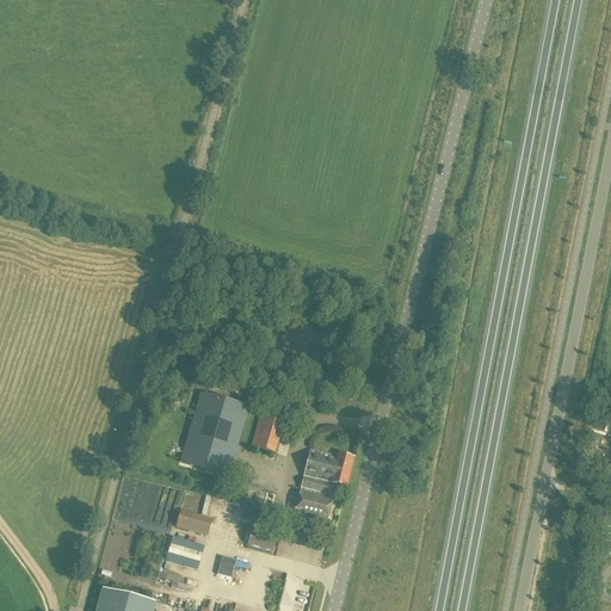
[(267,397),(270,393),(245,377),(242,382),(267,397)]
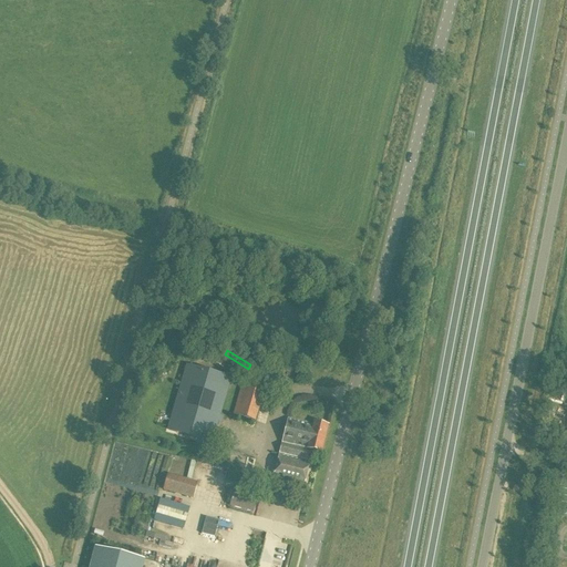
[(224,368),(228,358),(217,352),(212,362),(224,368)]
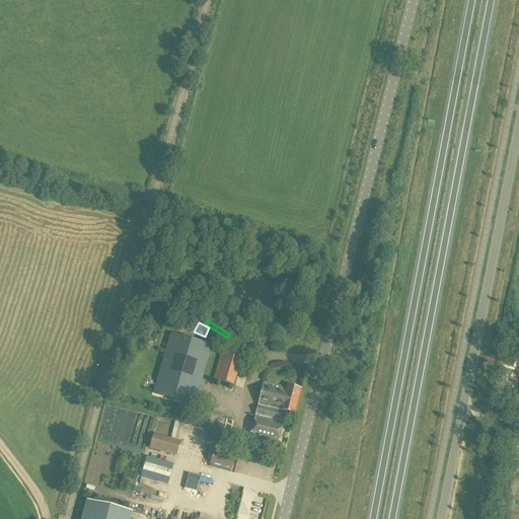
[(194,405),(211,347),(171,335),(153,394),(194,405)]
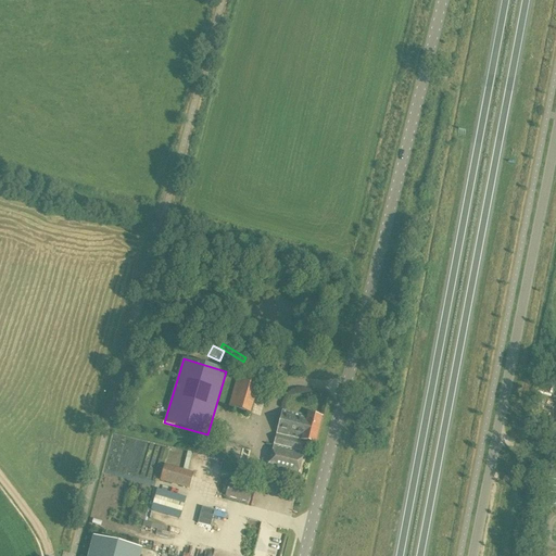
[(250,413),(260,382),(238,376),(229,407),(232,407),(231,411),(235,412),(236,408),(250,413)]
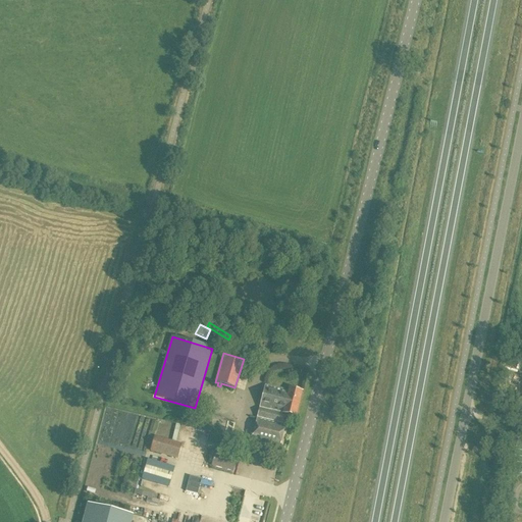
[(289,390),(265,384),(250,442),(279,450),(286,424),(280,423),(283,414),(296,417),(302,392),(289,388),(289,390)]
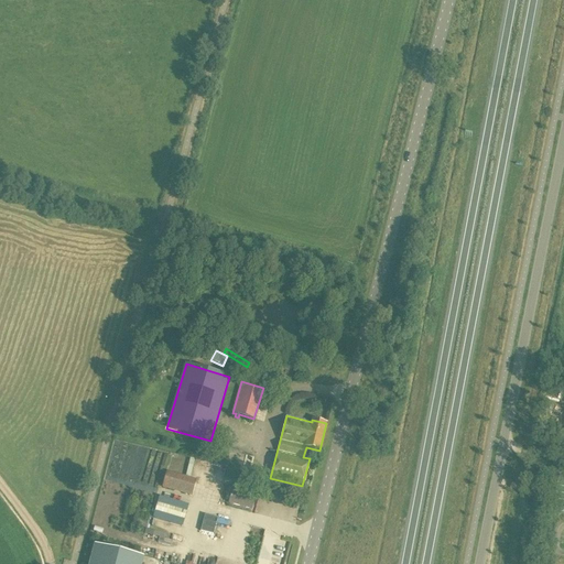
[(192,497),(196,479),(187,477),(166,470),(161,488),(192,497)]
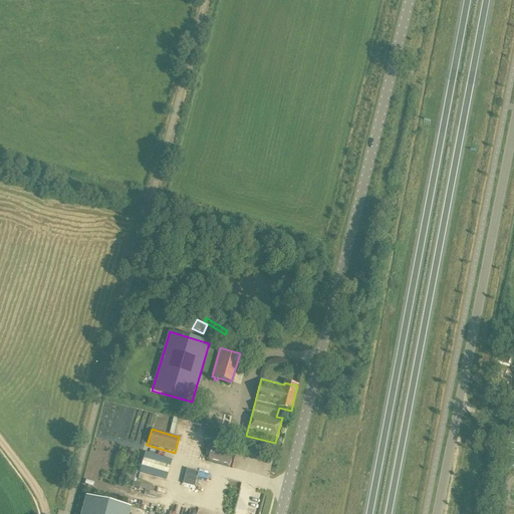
[(230,465),(232,454),(211,449),(208,459),(230,465)]
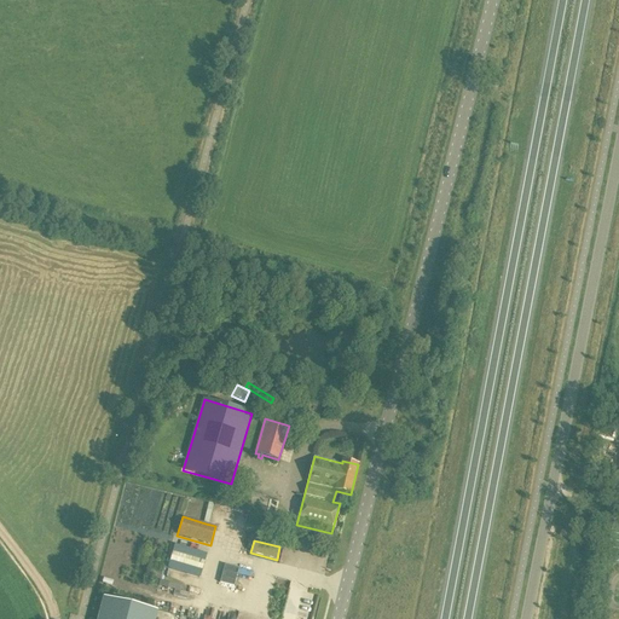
[(235,586),(238,568),(224,565),(220,583),(235,586)]
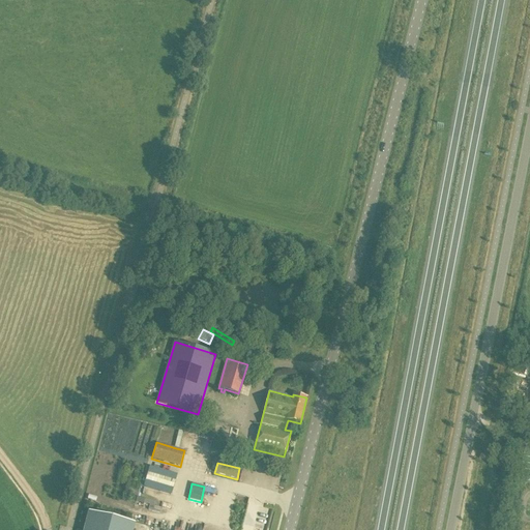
[(166,489),(165,494),(177,497),(178,492),(166,489)]
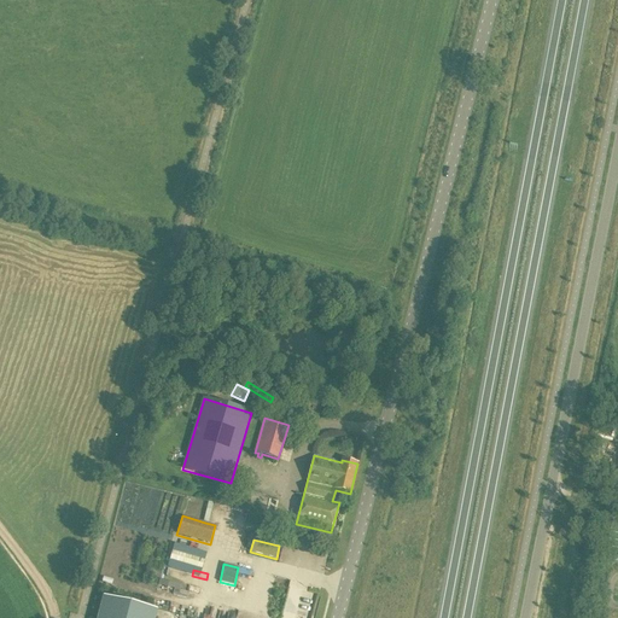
[(267,592),(262,589),(257,600),(262,602),(267,592)]
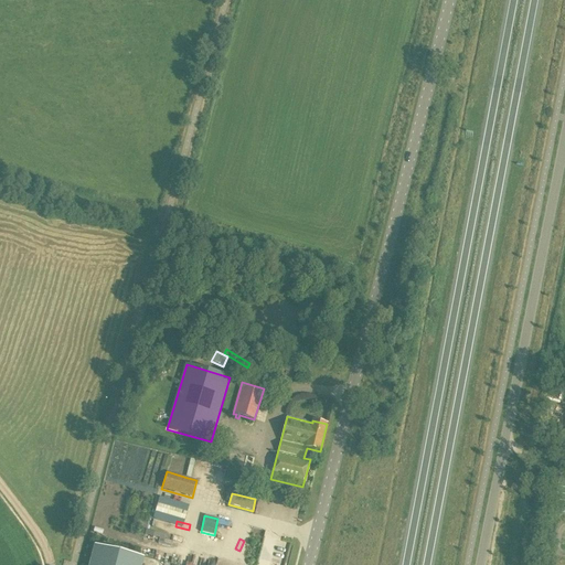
[(88,564),(141,564),(145,558),(94,545),(88,564)]
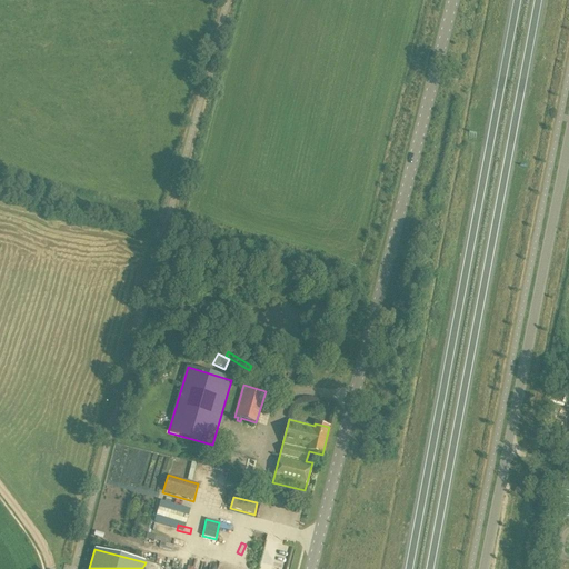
[(555,560),(568,563),(568,555),(567,555),(567,557),(556,555),(555,560)]
